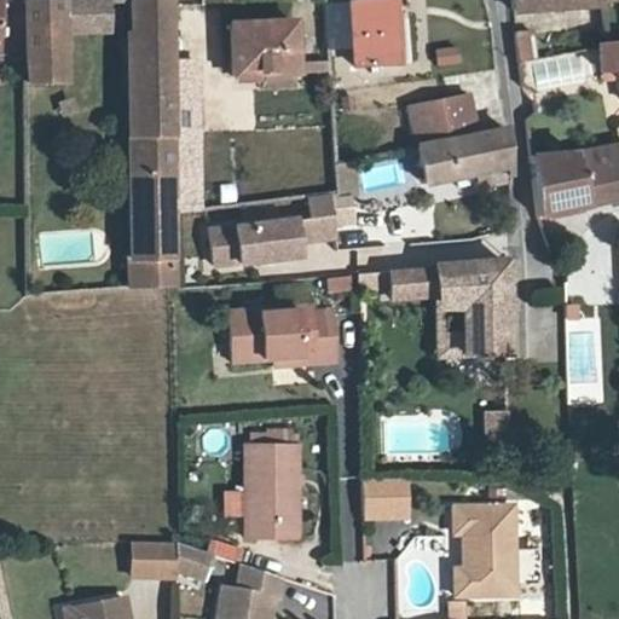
[(61,30),(58,0),(27,0),(27,81),(63,81),(61,30)]
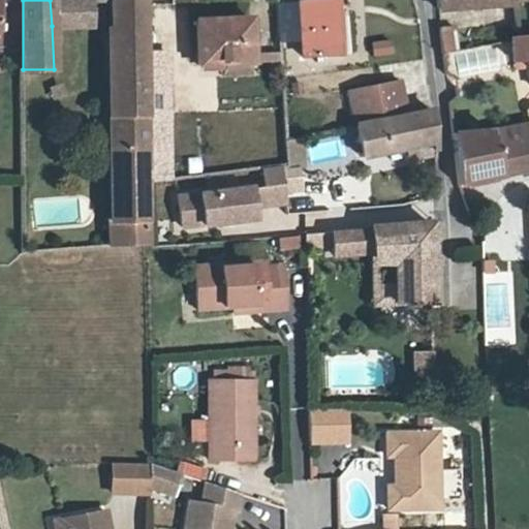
[(85,0),(50,0),(52,26),(86,25),(85,0)]
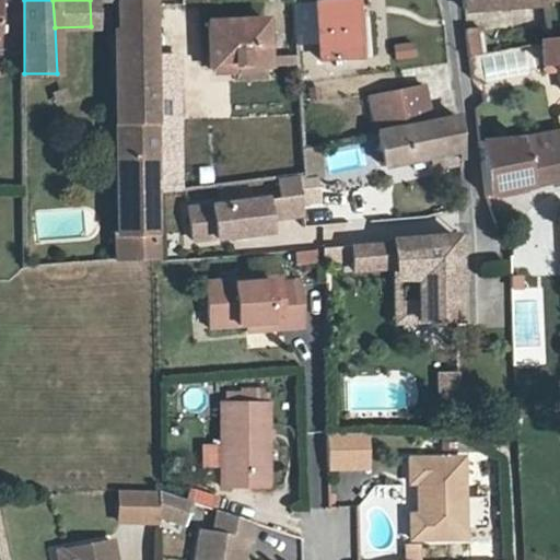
[(119,0),(119,124),(113,124),(114,167),(155,166),(154,0),(119,0)]
